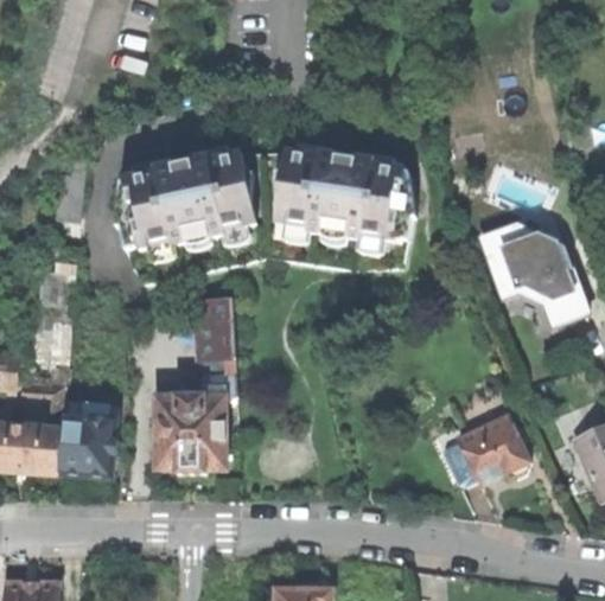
[(299,142),(297,151),(319,153),(319,149),(336,152),(336,148),(312,145),(299,142)]
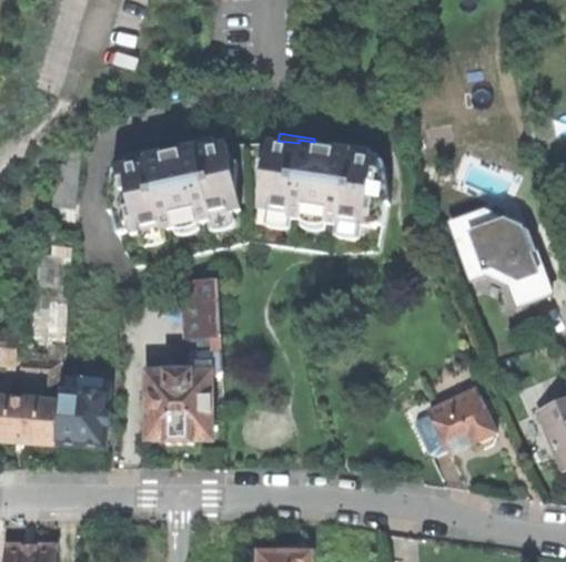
[(179,142),(179,146),(194,142),(195,146),(215,142),(214,135),(200,138),(179,142)]
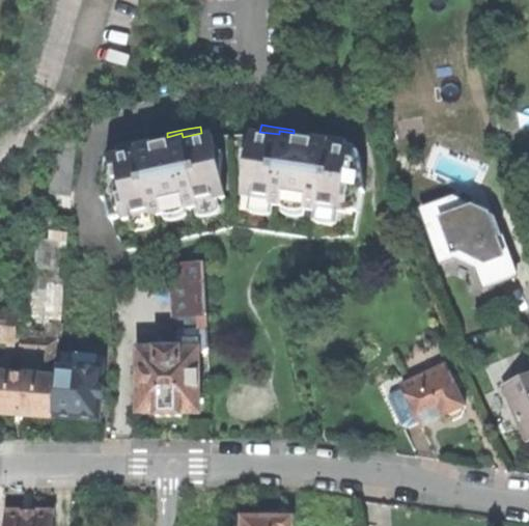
[(344,232),(352,231),(356,209),(357,208),(360,188),(363,188),(357,149),(354,148),(354,145),(326,141),(327,138),(294,133),(279,131),(279,134),(259,132),(250,130),(212,131),(201,133),(183,137),(182,133),(167,137),(135,144),(136,146),(108,153),(108,156),(105,157),(101,195),(104,195),(109,216),(110,216),(112,228),(126,246),(232,223),(310,234),(344,232)]
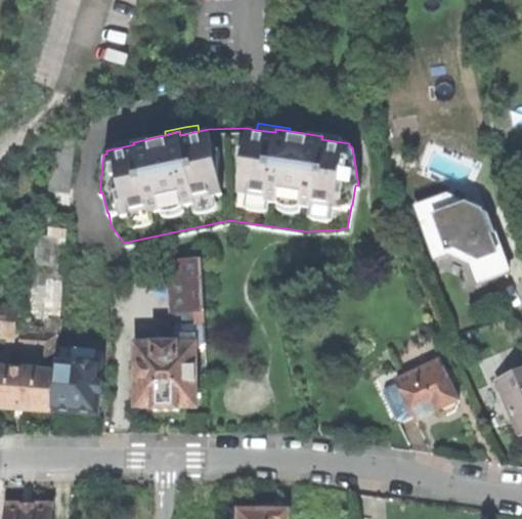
[(469,260),(476,278),(491,273),(506,267),(496,241),(492,228),(492,227),(486,211),(481,209),(477,211),(469,207),(468,202),(446,191),(415,203),(433,254),(447,249),(469,260)]
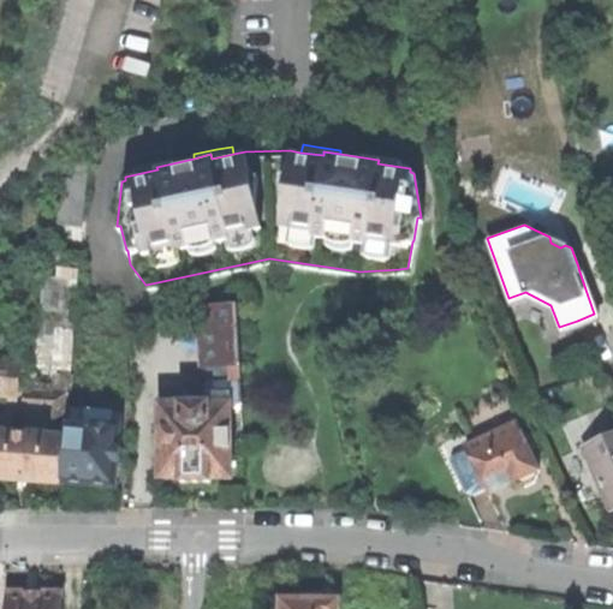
[(234,298),(202,299),(204,359),(218,359),(218,377),(206,377),(206,388),(194,388),(194,399),(156,401),(160,479),(182,477),(182,481),(197,479),(213,478),(213,476),(233,475),(230,399),(240,399),(234,298)]
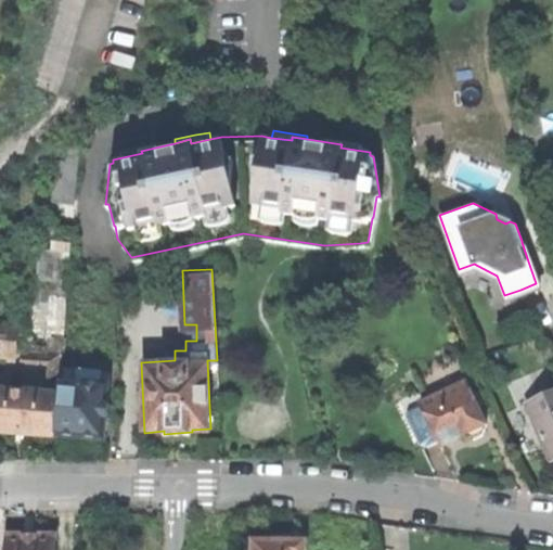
[(504,295),(487,302),(498,331),(530,318),(521,290),(504,295)]
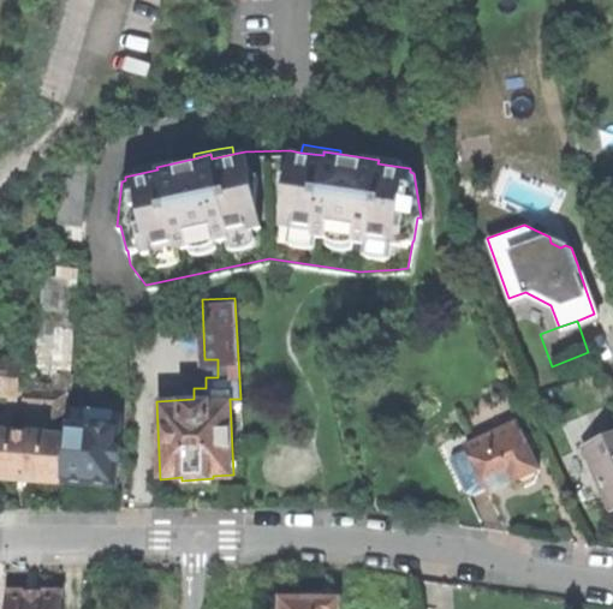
[(0,388),(12,390),(16,360),(0,357),(0,388)]
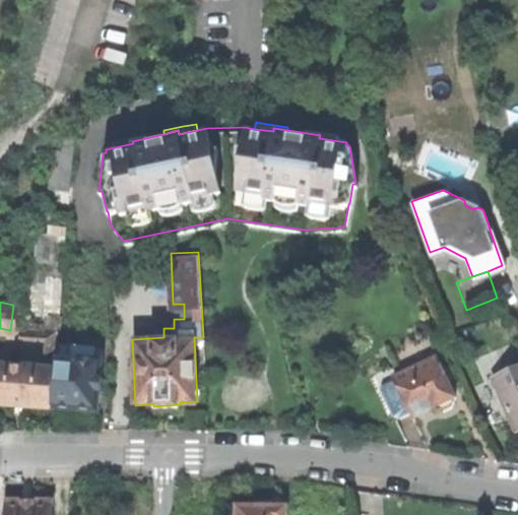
[(0,399),(12,401),(51,404),(55,355),(56,341),(57,328),(18,325),(17,333),(45,336),(43,367),(0,363),(0,399)]
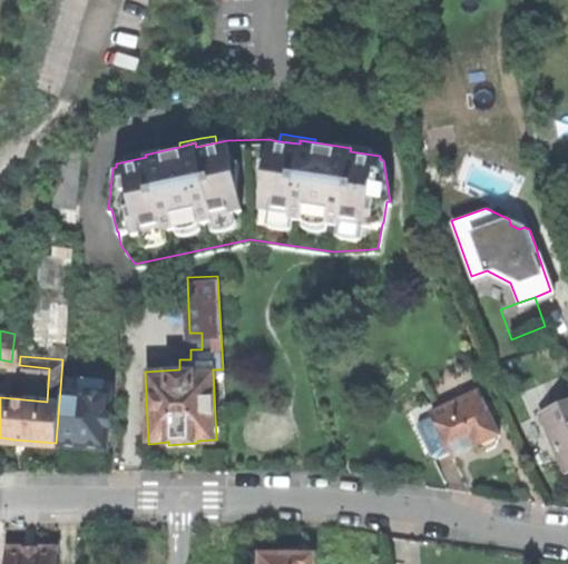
[(103,377),(61,374),(60,388),(110,392),(111,383),(103,383),(103,377)]
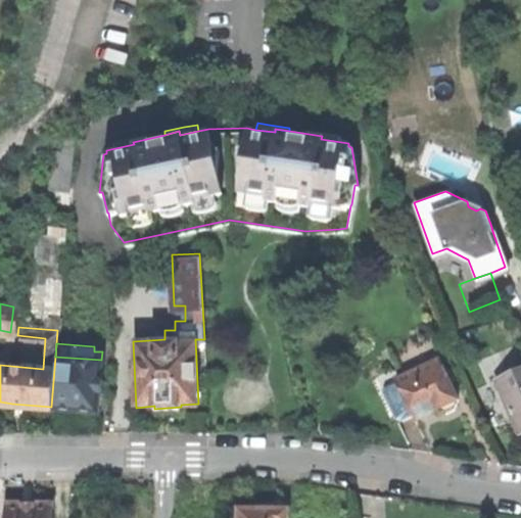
[(454,396),(456,395),(437,356),(393,377),(413,416),(436,405),(437,407),(443,410),(447,408),(452,406),(454,398),(454,396)]
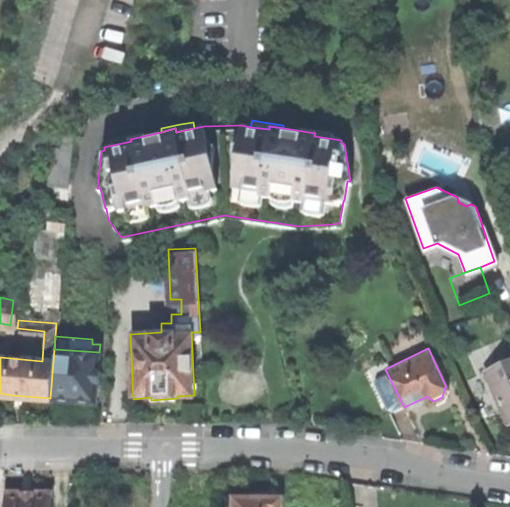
[(98,369),(99,352),(54,349),(50,398),(73,400),(95,402),(97,383),(99,383),(100,369),(98,369)]
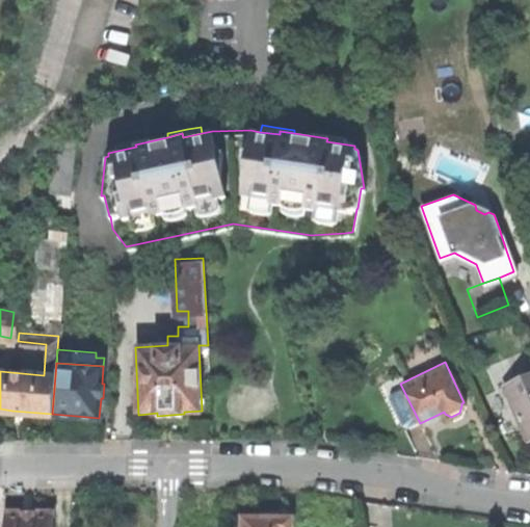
[(529,371),(502,383),(526,440),(529,437),(529,371)]
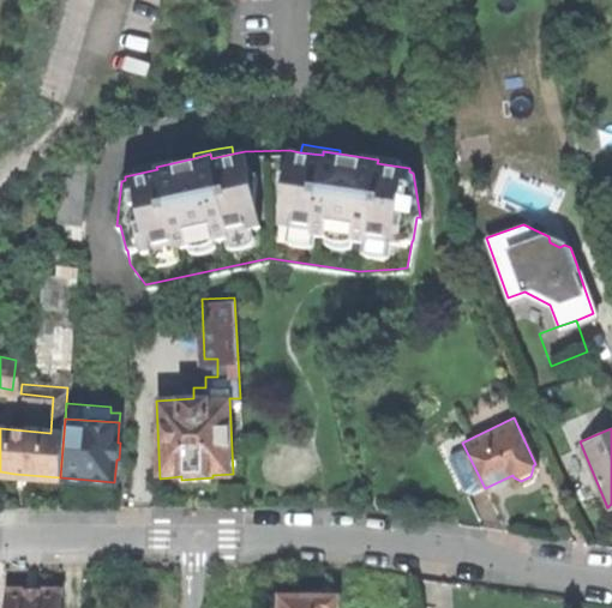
[(4,607),(59,607),(60,588),(39,588),(4,587),(4,607)]
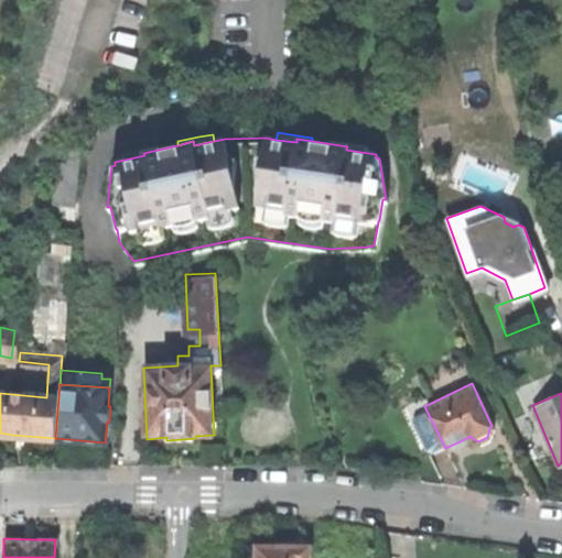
[(257,546),(257,557),(309,557),(309,547),(277,547),(257,546)]
